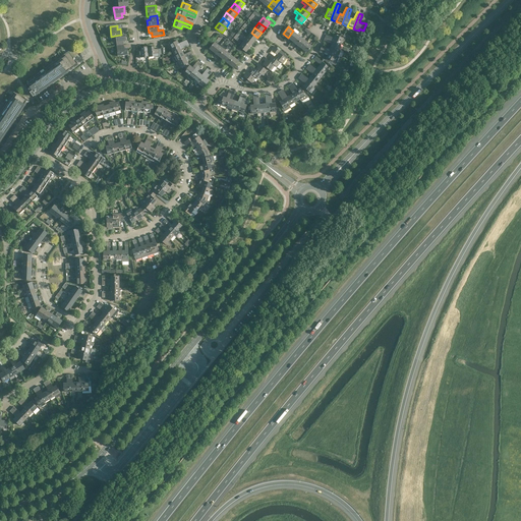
[(288,38),(292,41),(297,35),(293,31),(288,38)]
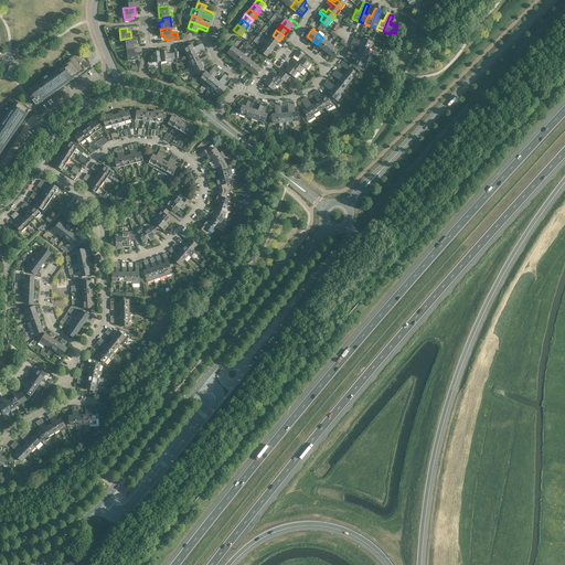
[(273,35),(268,40),(276,45),(279,41),(273,35)]
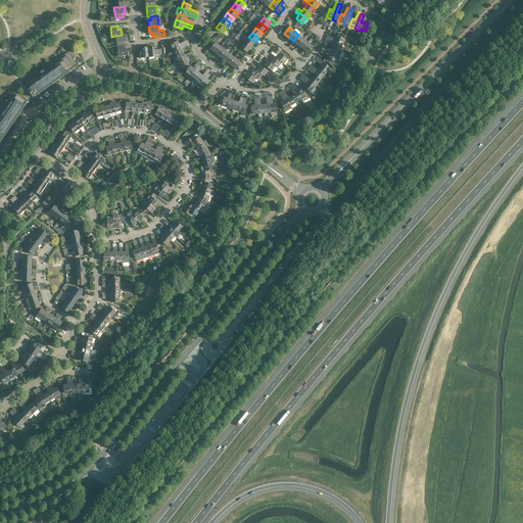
[(127,41),(126,35),(122,35),(115,36),(116,46),(124,45),(124,42),(127,41)]
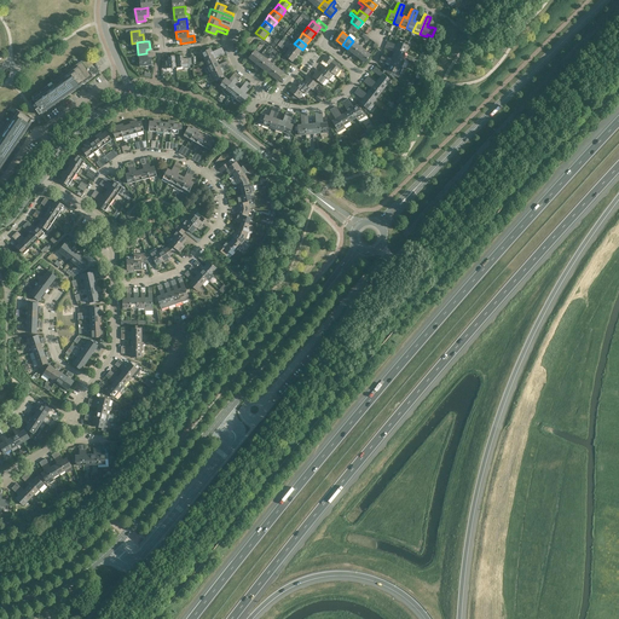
[(353,53),(359,46),(353,41),(347,48),(353,53)]
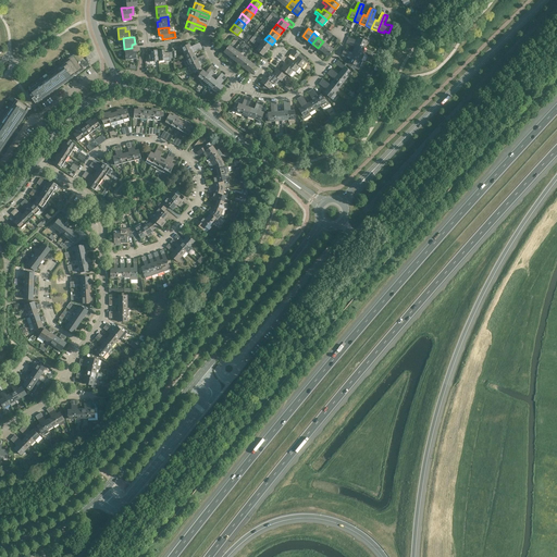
[(357,41),(348,38),(347,40),(364,47),(367,41),(359,38),(357,41)]
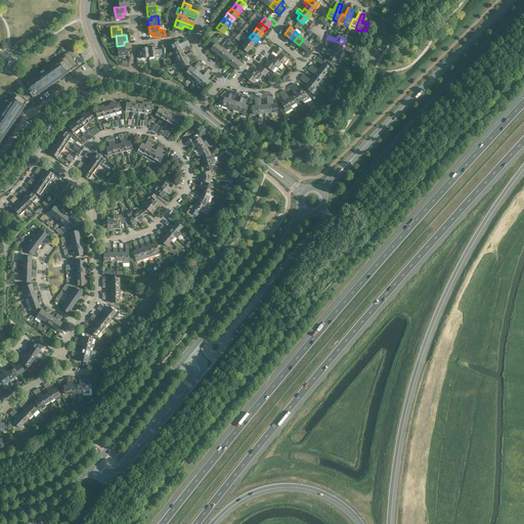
[(256,42),(249,37),(245,42),(252,47),(256,42)]
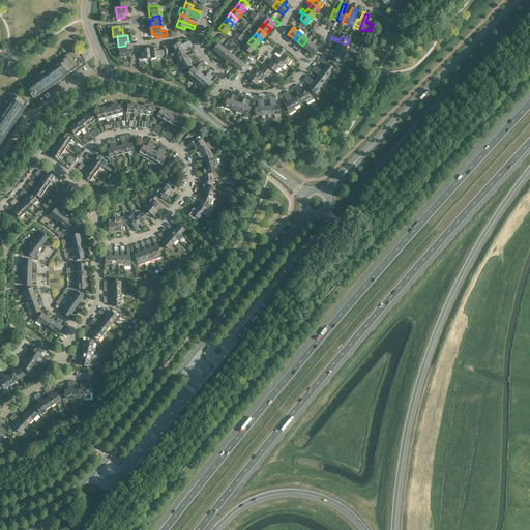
[(345,51),(347,45),(330,38),(329,41),(337,45),(336,48),(345,51)]
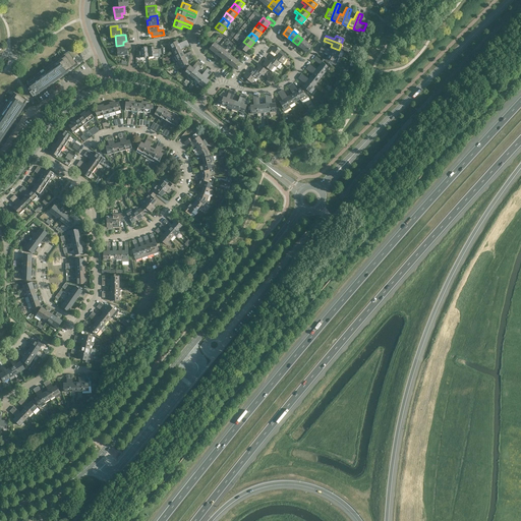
[(307,42),(302,39),(297,45),(302,49),(307,42)]
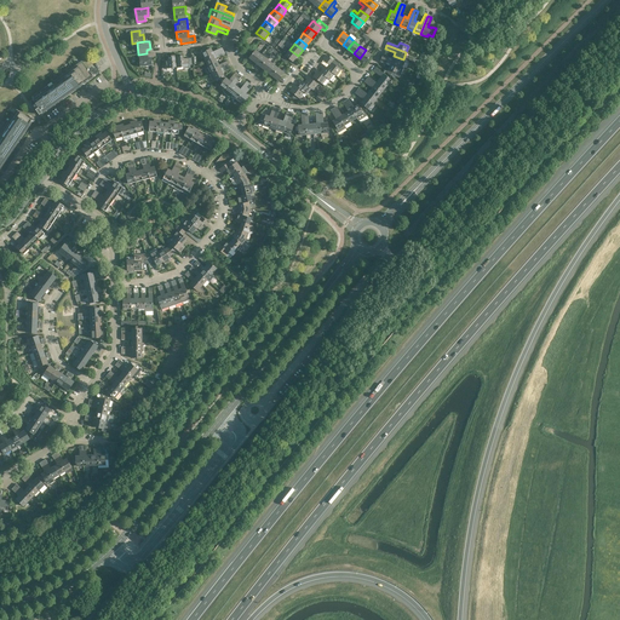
[(205,59),(223,51),(222,47),(213,51),(211,49),(206,50),(206,49),(200,51),(201,53),(202,53),(205,59)]
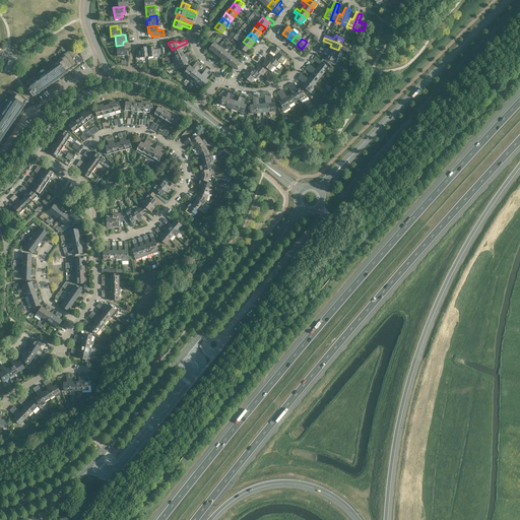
[(214,42),(209,49),(214,53),(219,46),(214,42)]
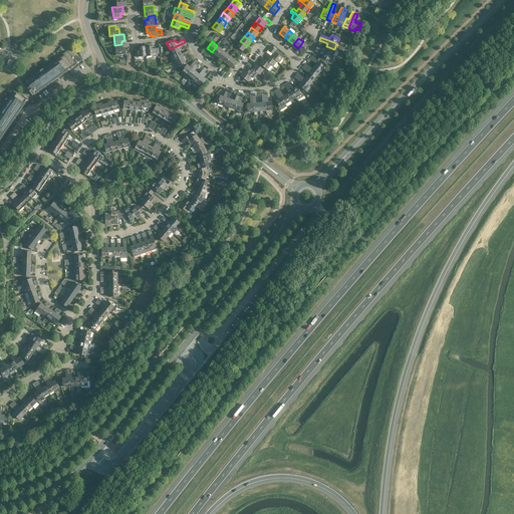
[(243,51),(247,46),(240,41),(236,46),(243,51)]
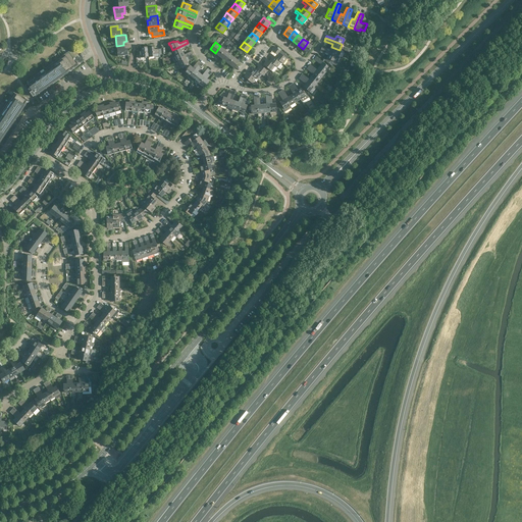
[(308,53),(313,46),(308,42),(303,49),(308,53)]
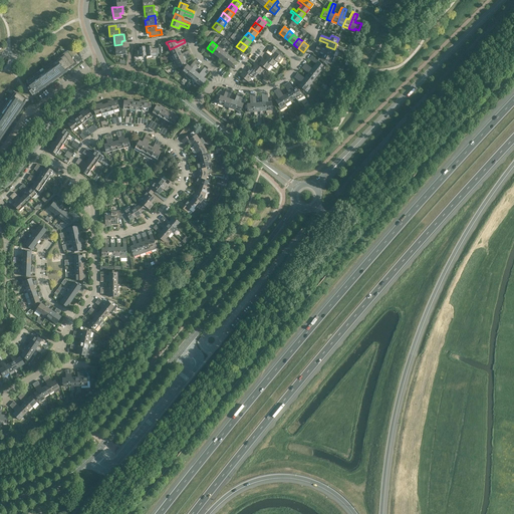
[(187,44),(185,42),(170,49),(173,54),(180,51),(179,48),(187,44)]
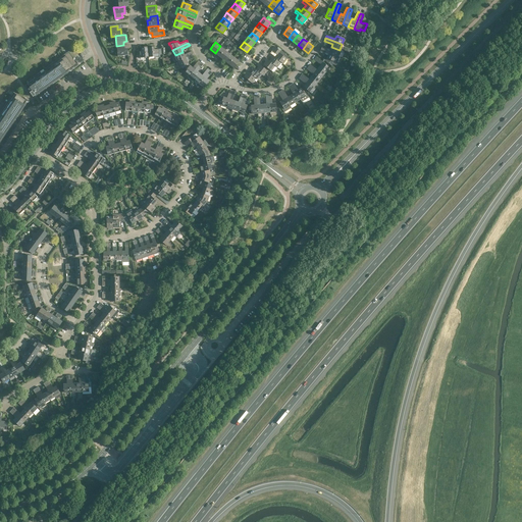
[(221,44),(220,46),(215,53),(219,56),(224,50),(226,48),(221,44)]
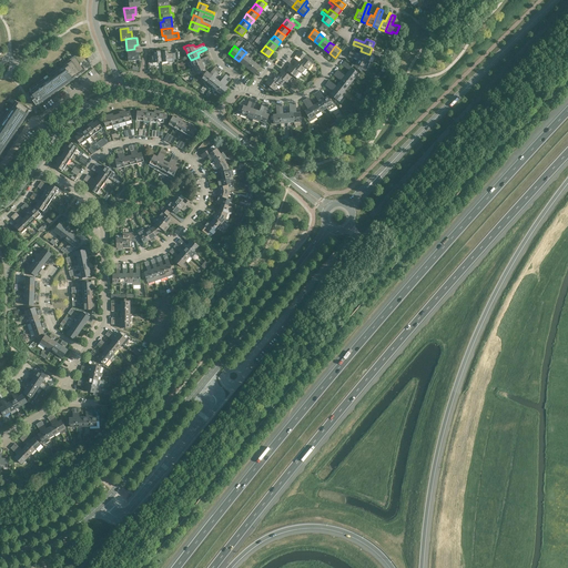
[(135,53),(134,49),(127,50),(129,61),(140,60),(139,52),(135,53)]
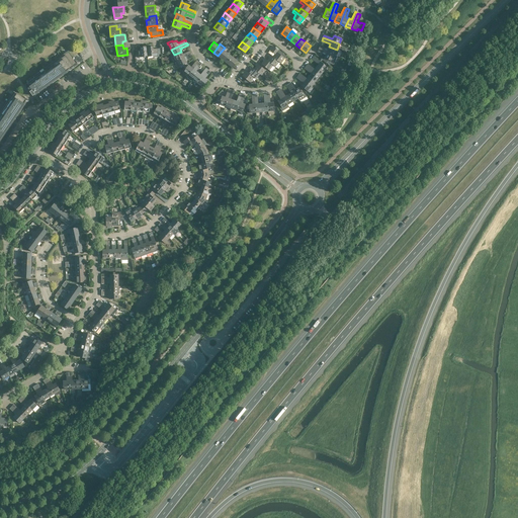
[(148,56),(147,47),(147,46),(140,47),(140,50),(137,51),(137,57),(148,56)]
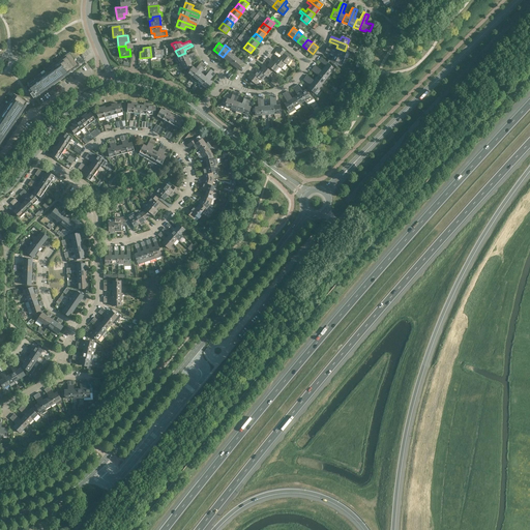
[(285,52),(278,47),(276,51),(282,55),(280,58),(286,63),(288,65),(294,58),(286,51),(285,52)]
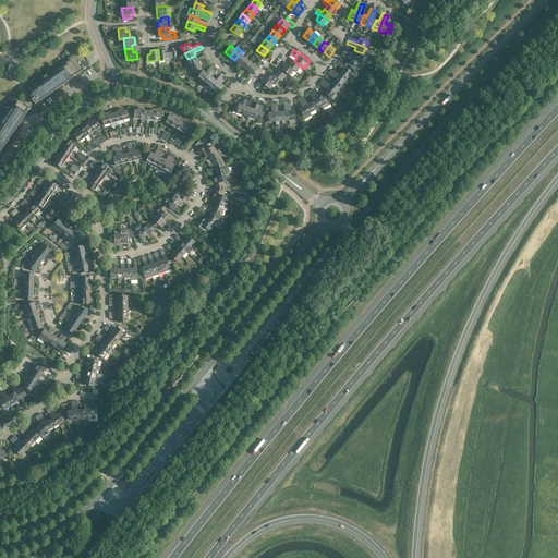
[(165,53),(165,50),(158,50),(159,60),(159,61),(165,60),(165,61),(166,62),(167,62),(170,62),(169,52),(165,53)]
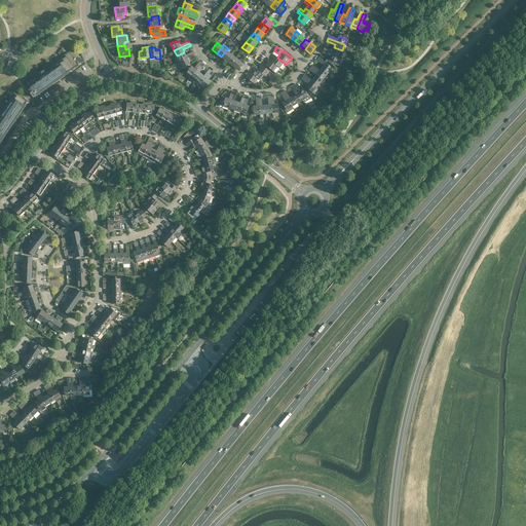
[(334,47),(333,50),(325,47),(324,49),(342,58),(342,57),(344,51),(342,50),(334,47)]
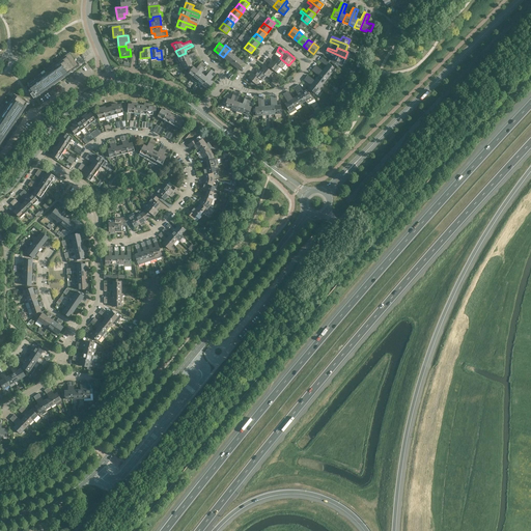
[(327,50),(326,53),(334,56),(333,59),(331,58),(329,60),(337,67),(338,66),(339,65),(341,66),(342,65),(345,58),(327,50)]
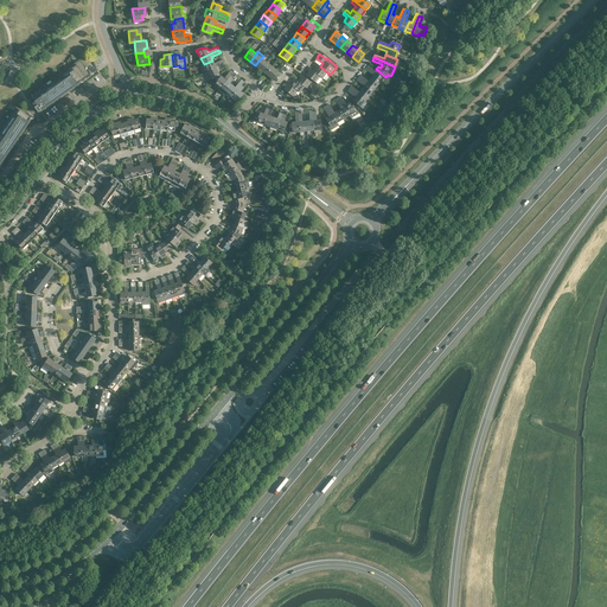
[(261,58),(255,65),(261,70),(267,63),(261,58)]
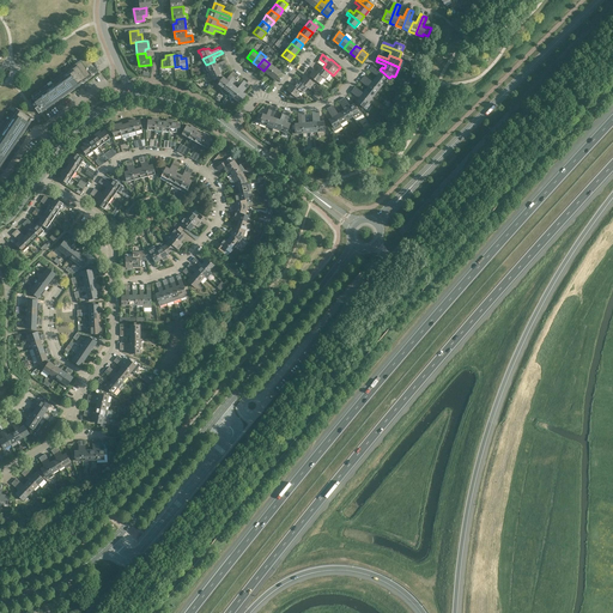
[(206,65),(210,72),(228,64),(225,60),(217,65),(214,61),(206,65)]
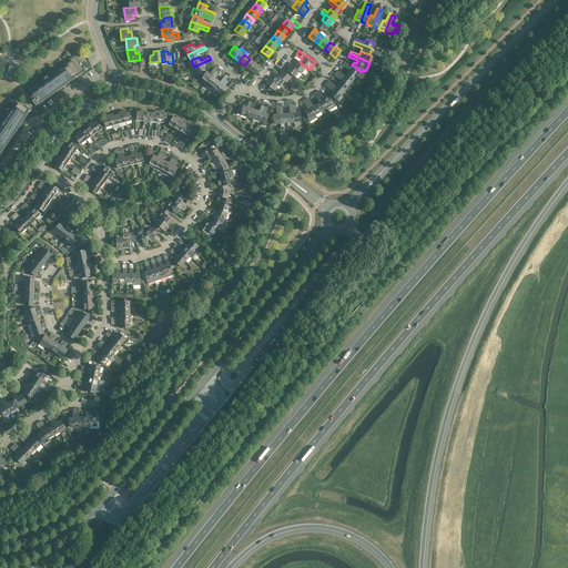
[(29,95),(36,104),(37,105),(39,103),(62,87),(84,70),(74,57),(62,66),(28,90),(31,93),(29,95)]
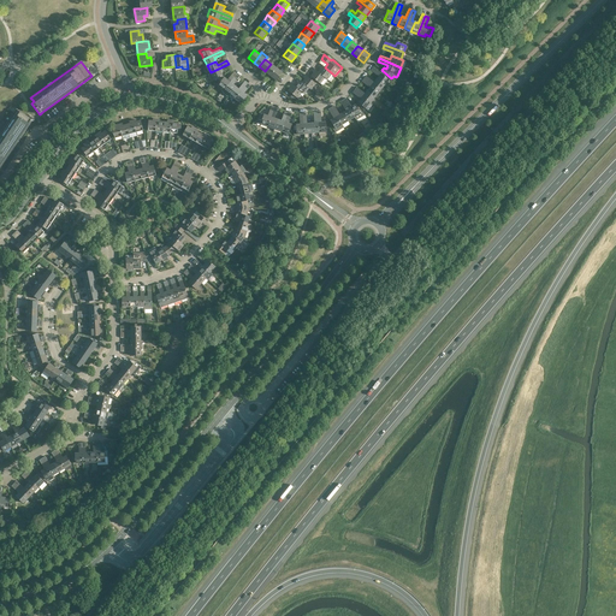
[(220,71),(230,66),(229,64),(211,72),(213,80),(223,75),(220,71)]
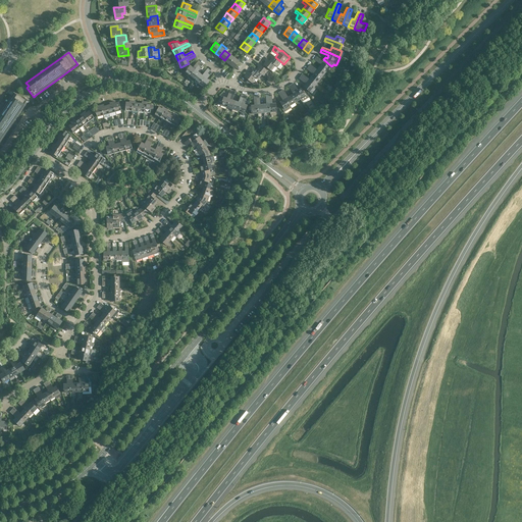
[(229,64),(235,57),(229,54),(224,60),(229,64)]
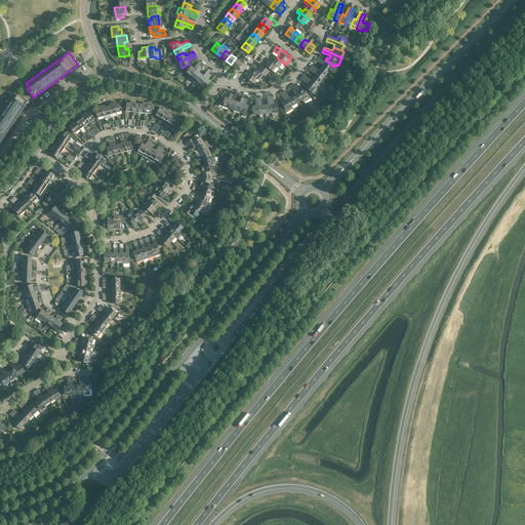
[(273,58),(271,62),(277,66),(279,68),(283,63),(277,57),(273,54),(272,56),(273,58)]
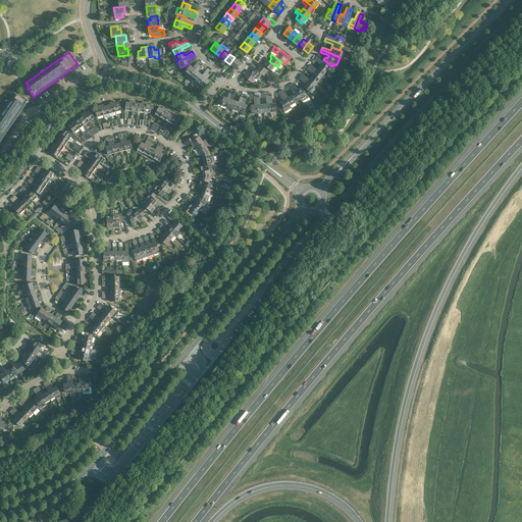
[(240,61),(235,57),(229,64),(235,68),(240,61)]
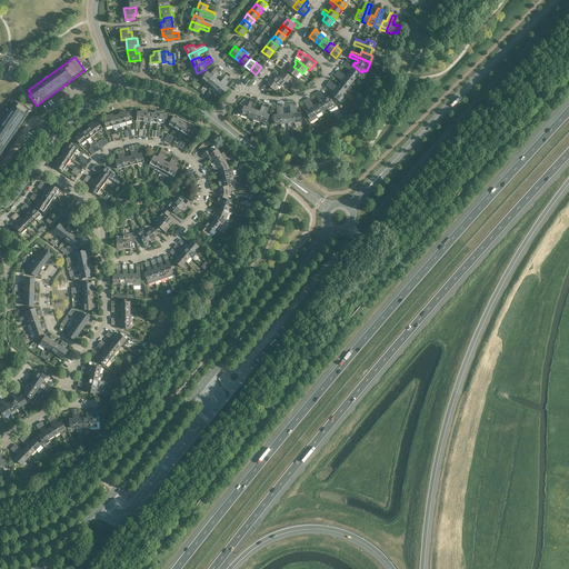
[(288,66),(290,67),(287,70),(296,77),(300,71),(293,67),(289,62),(288,66)]
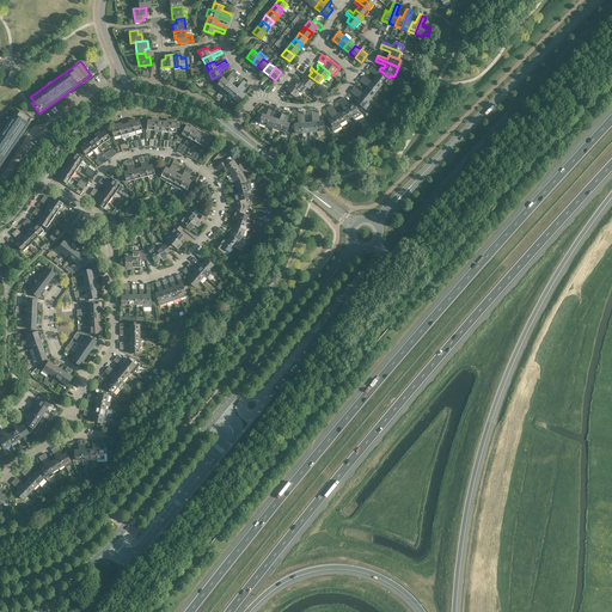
[(377,77),(374,79),(381,85),(386,79),(371,67),(368,69),(377,77)]
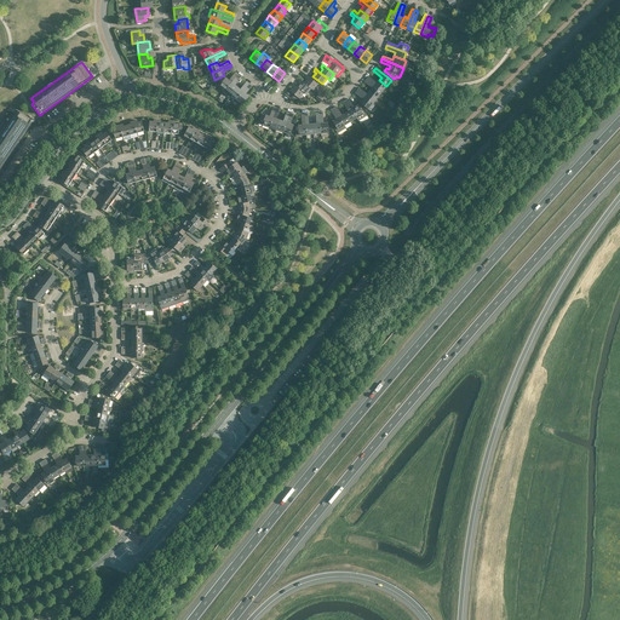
[(229,80),(225,78),(219,86),(225,91),(239,74),(235,73),(235,74),(229,80)]
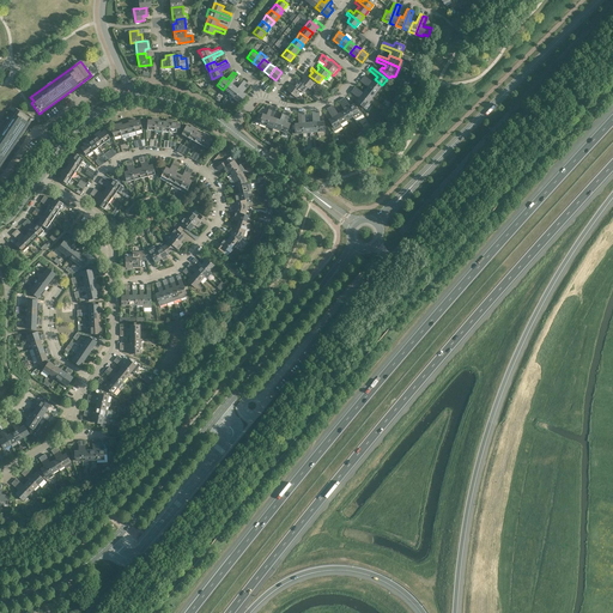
[(223,90),(229,93),(235,86),(232,84),(238,76),(236,73),(223,90)]
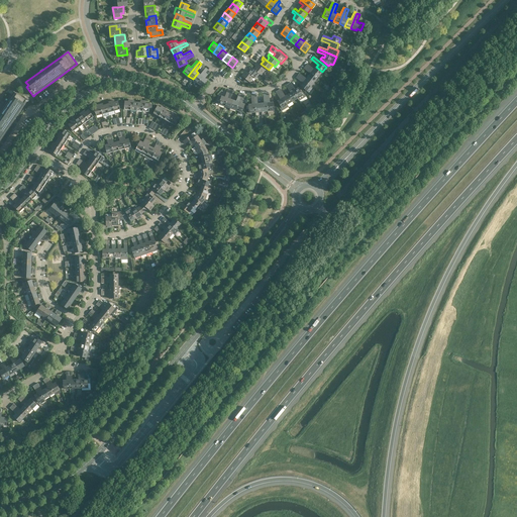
[(266,70),(255,63),(253,65),(255,66),(253,69),(260,74),(262,76),(266,70)]
